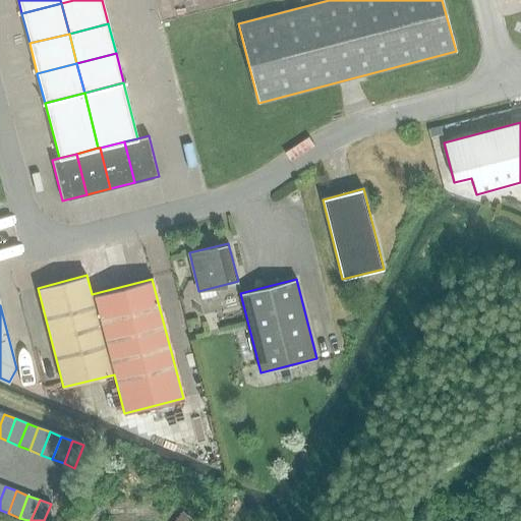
[(182,512),(175,520),(191,520),(193,520),(182,512)]
